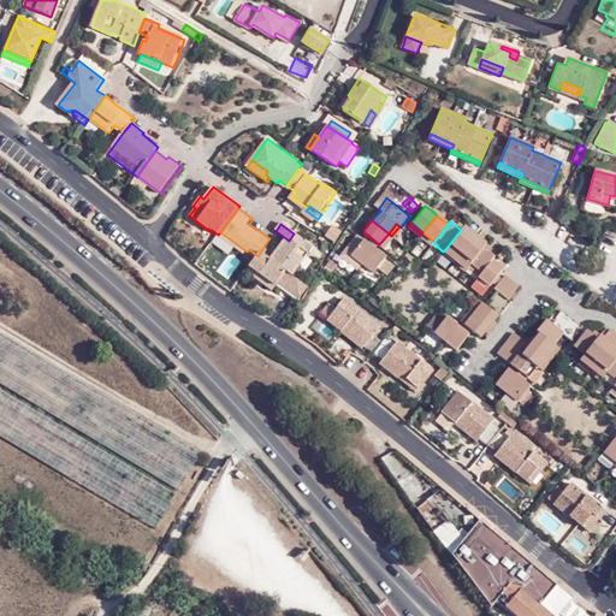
[(486,244),(465,225),(463,226),(461,230),(484,248),(486,244)]
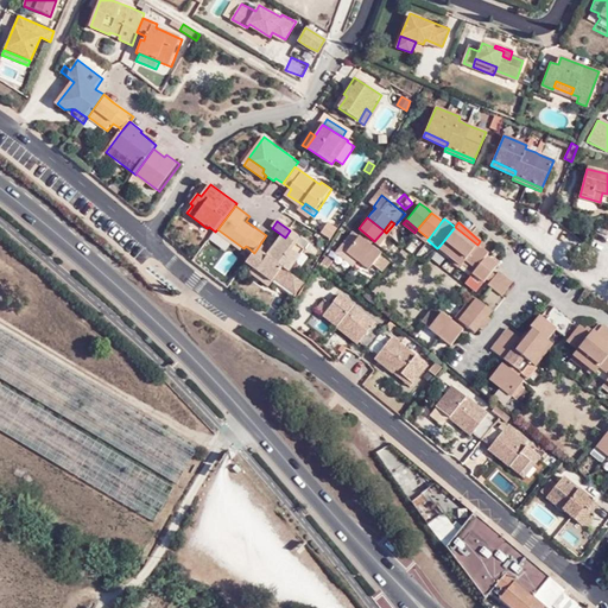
[(329,223),(321,233),(330,240),(339,229),(329,223)]
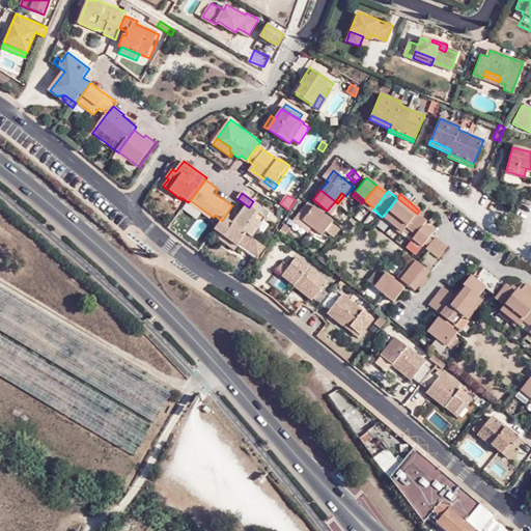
[(404,229),(417,214),(397,198),(385,214),(404,229)]
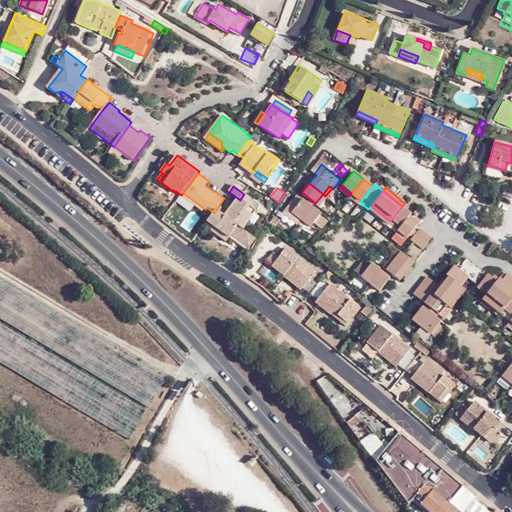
[(351,193),(349,196),(358,204),(360,202),(361,201),(351,193)]
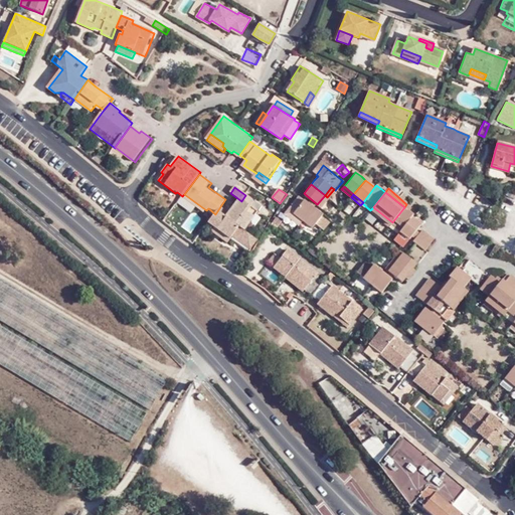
[(325,195),(317,204),(320,206),(327,197),(325,195)]
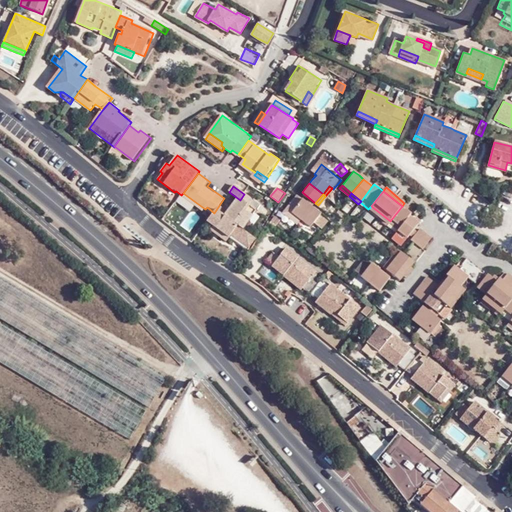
[(283,214),(296,224),(301,219),(311,206),(298,195),(283,214)]
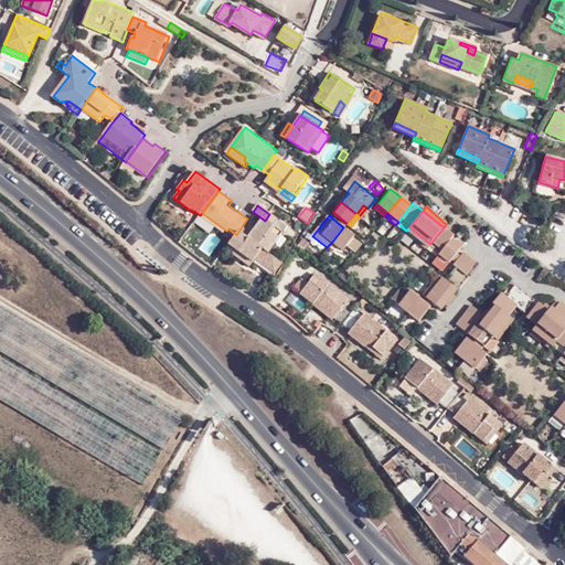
[(342,251),(354,236),(343,227),(332,242),(342,251)]
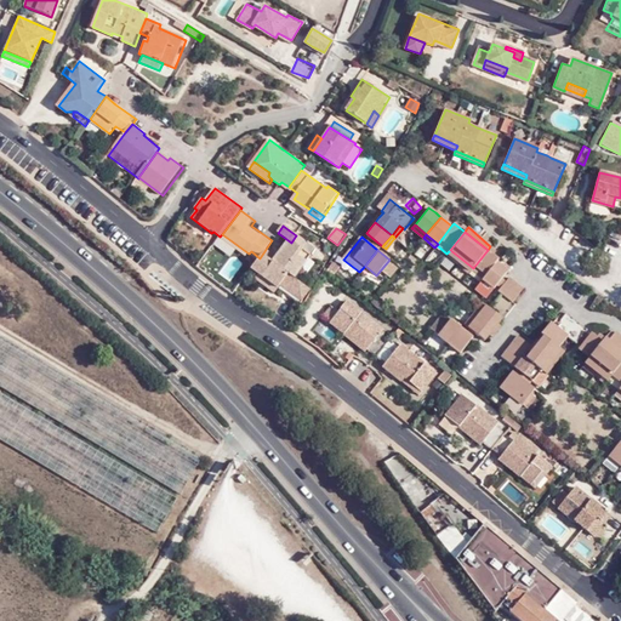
[(446,254),(469,272),(473,268),(450,250),(446,254)]
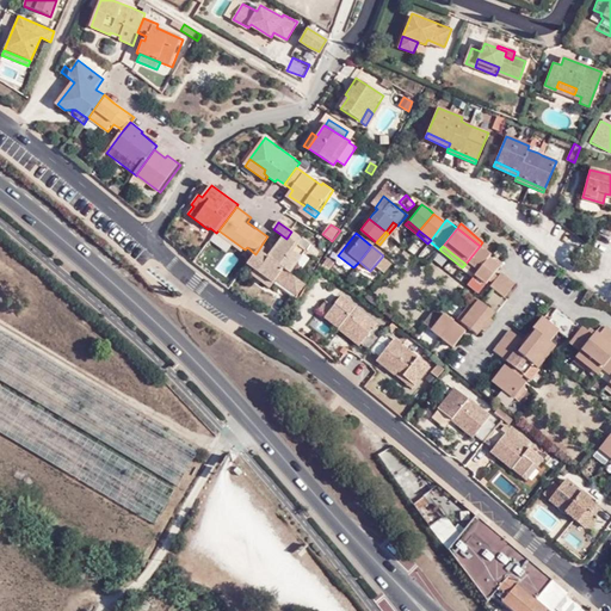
[(488,255),(489,254),(485,250),(480,246),(466,264),(462,267),(460,270),(470,278),(471,277),(474,273),(488,255)]
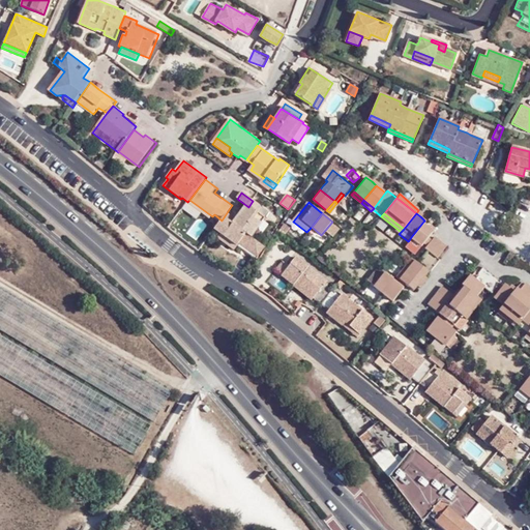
[(429,226),(423,222),(411,237),(421,245),(423,242),(429,237),(431,233),(434,230),(429,226)]
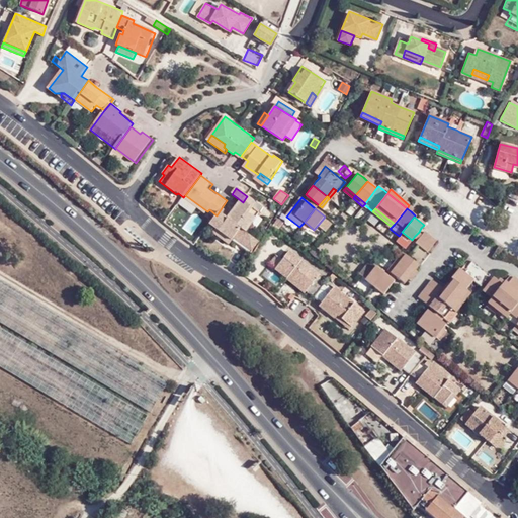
[(279,228),(283,222),(277,218),(273,224),(279,228)]
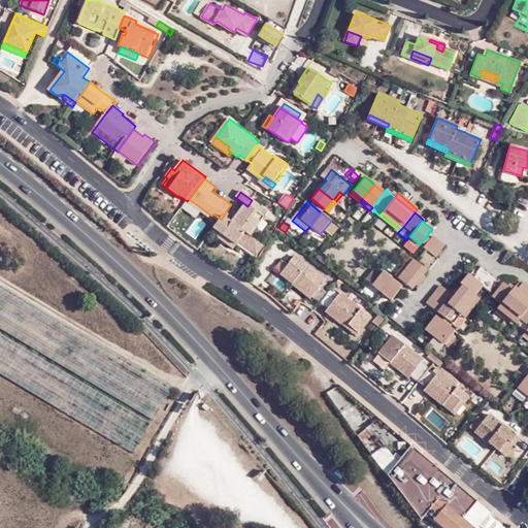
[(326,231),(332,236),(339,228),(332,223),(326,231)]
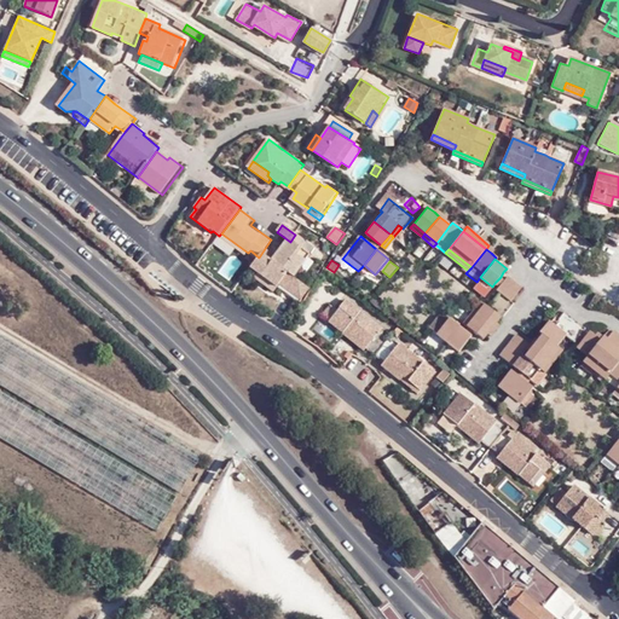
[(275,293),(278,289),(260,275),(258,279),(275,293)]
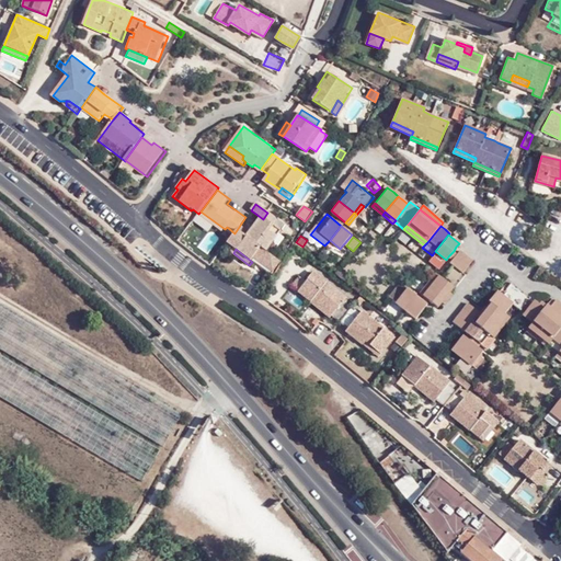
[(447,296),(449,292),(454,286),(455,287),(465,275),(462,273),(472,261),(460,250),(457,254),(453,260),(450,263),(453,265),(443,277),(438,275),(431,284),(447,296)]
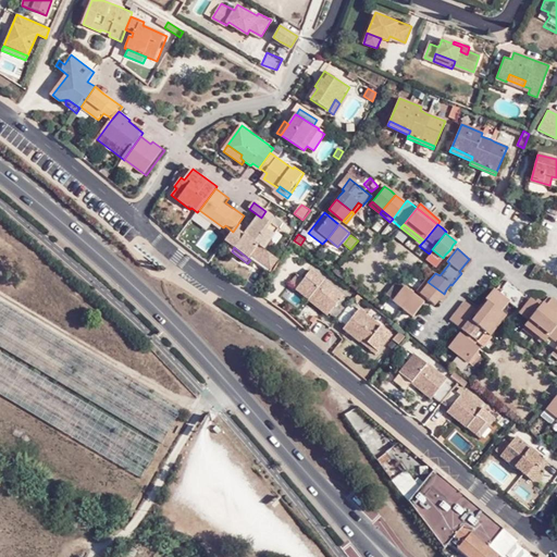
[(443,258),(432,249),(430,252),(441,261),(443,258)]
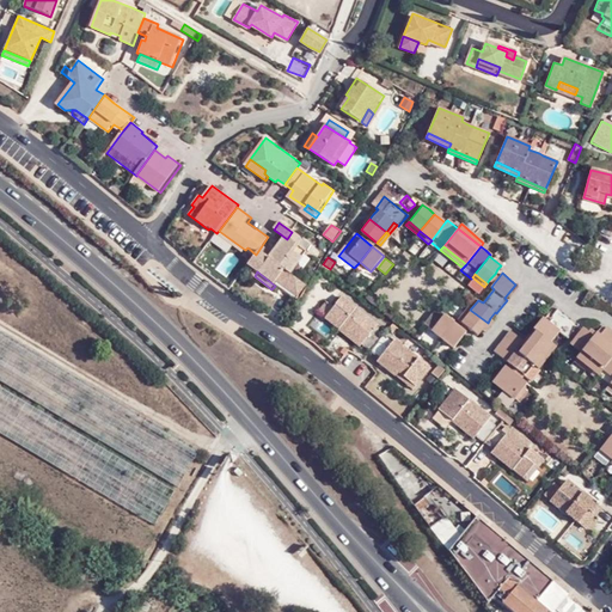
[(341,295),(332,306),(324,316),(359,344),(362,341),(379,356),(377,360),(398,377),(401,372),(416,385),(430,368),(395,338),(392,341),(374,326),(377,324),(341,295)]
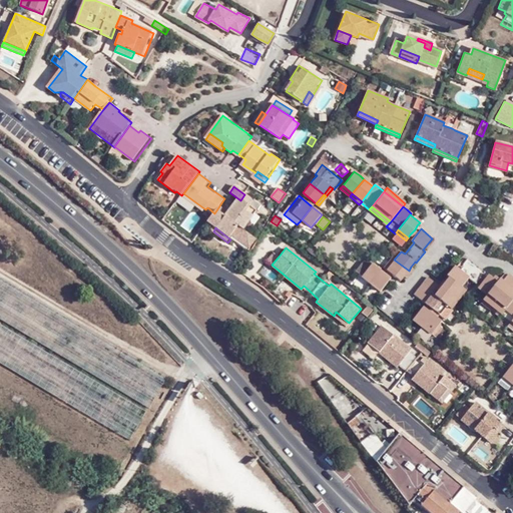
[(391,257),(394,260),(401,251),(398,248),(391,257)]
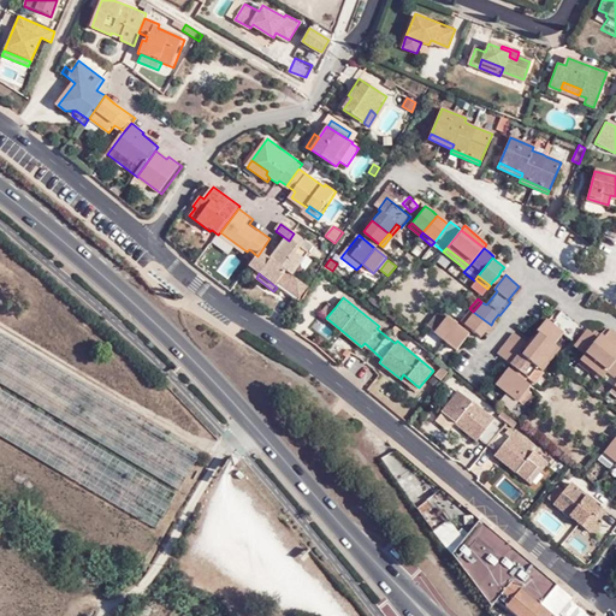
[(326,318),(335,308),(327,302),(320,312),(326,318)]
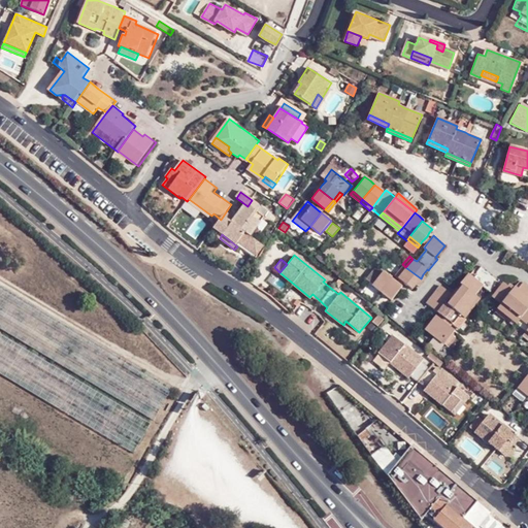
[(395,274),(398,277),(405,267),(402,264),(395,274)]
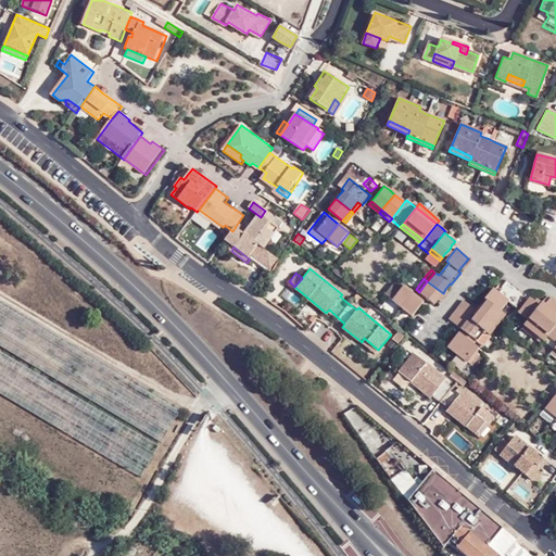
[(468,319),(460,328),(482,346),(490,337),(489,336),(487,333),(502,313),(500,312),(508,301),(516,306),(518,304),(522,298),(525,294),(506,279),(496,291),(493,288),(483,299),(485,301),(482,305),(475,315),(470,320),(468,319)]
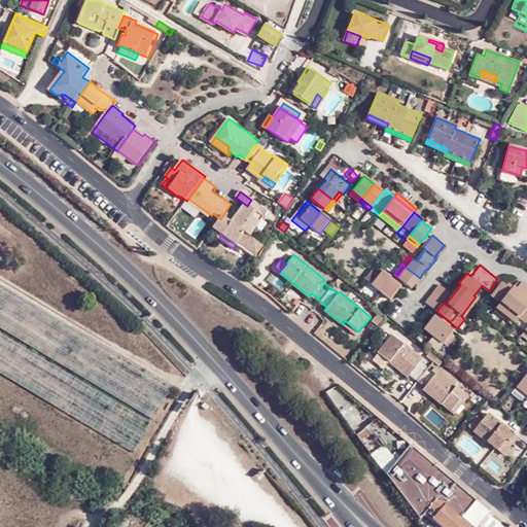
[(376,266),(364,279),(380,291),(391,278),(376,266)]
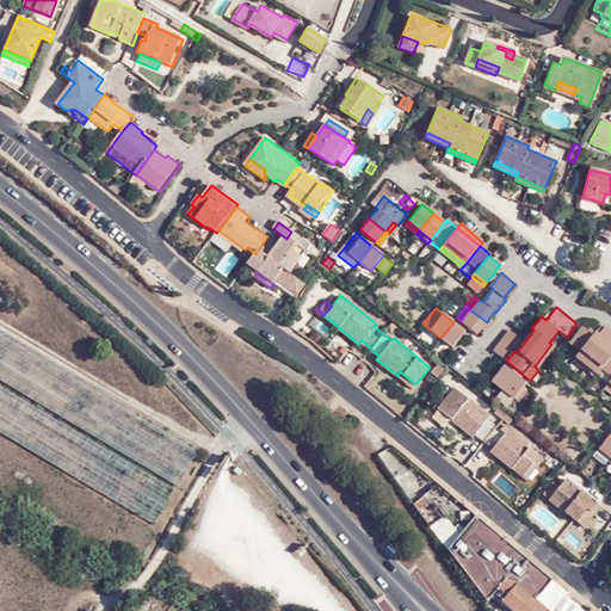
[(461,321),(477,334),(481,329),(487,322),(469,309),(461,321)]
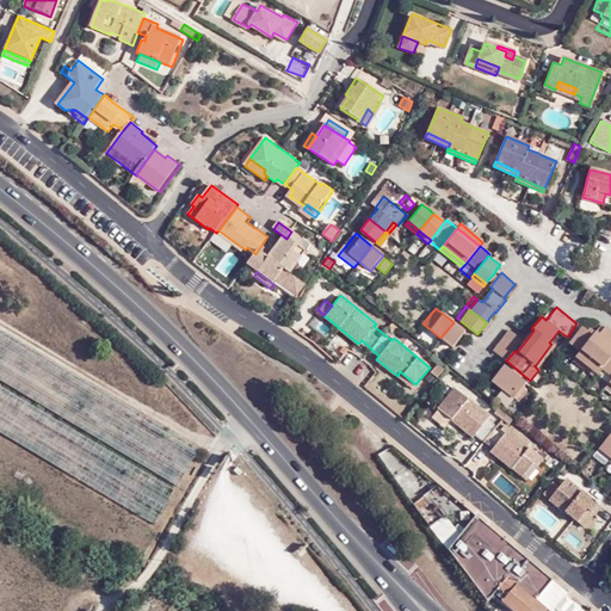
[(487,322),(481,329),(483,331),(493,320),(489,318),(487,322)]
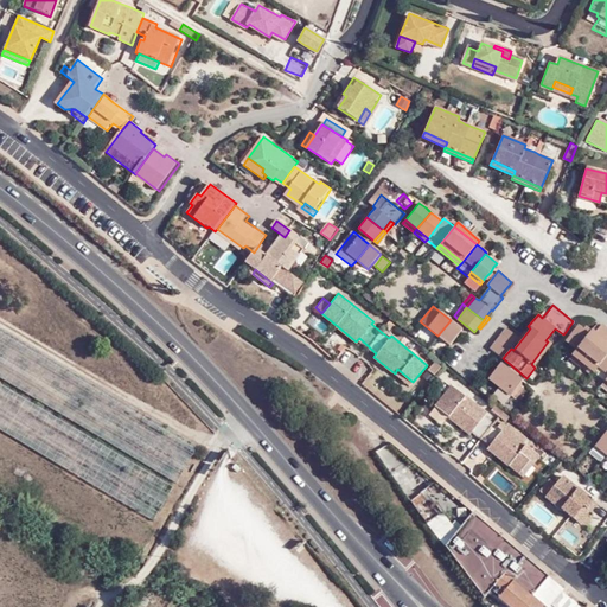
[(451,320),(438,336),(448,345),(460,331),(461,330),(451,320)]
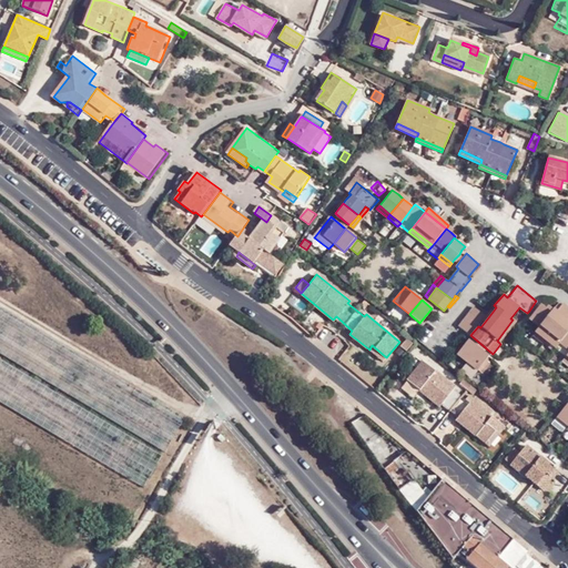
[(366,310),(371,305),(364,301),(361,304),(366,310)]
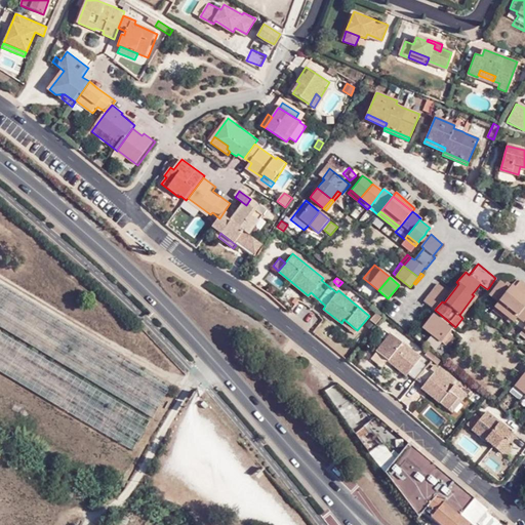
[(524,283),(520,280),(515,288),(524,295),(524,283)]
